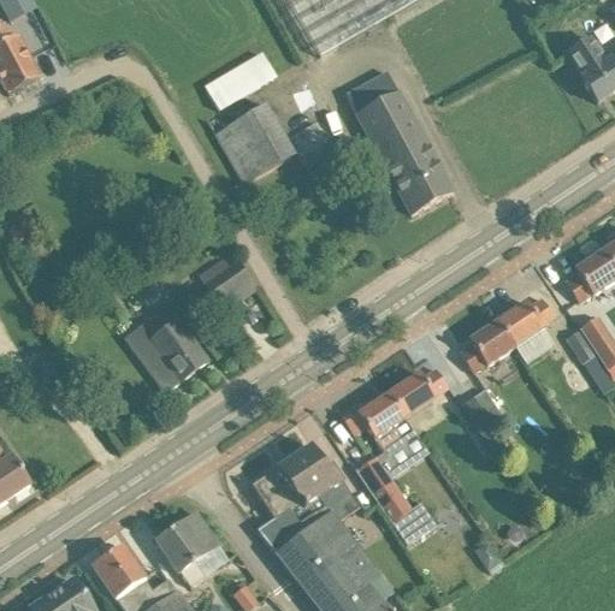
[(3,0),(12,19),(39,5),(36,0),(3,0)]
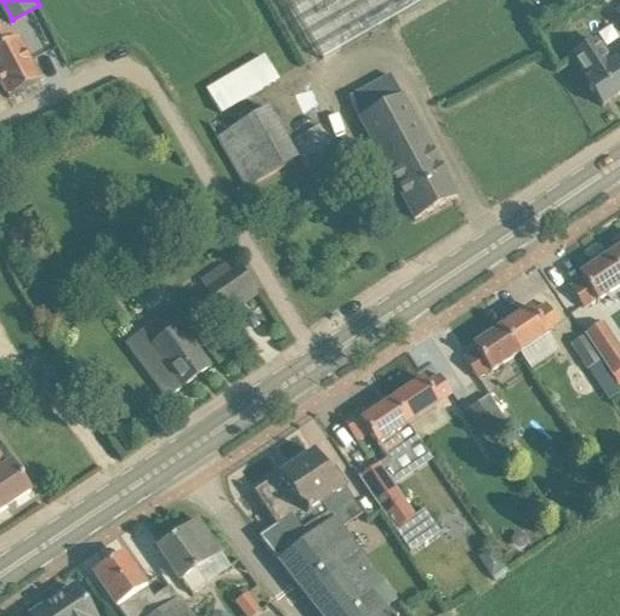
[(291,0),(324,56),(420,0),(291,0)]
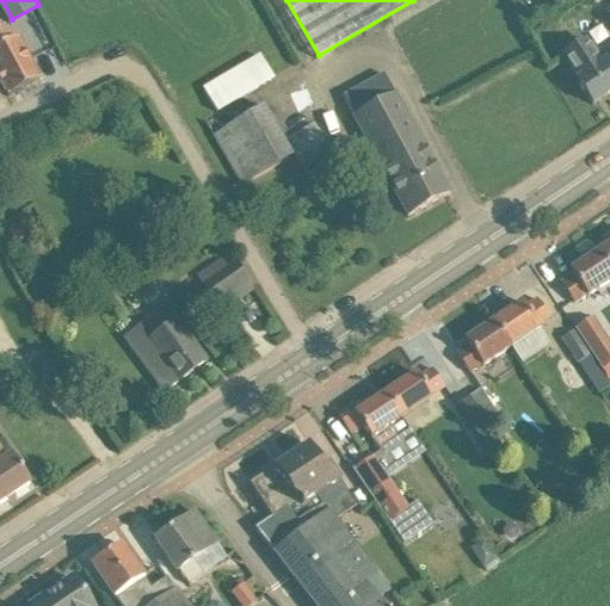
[(4,22),(0,23),(0,74),(8,92),(41,75),(18,33),(12,36),(4,22)]
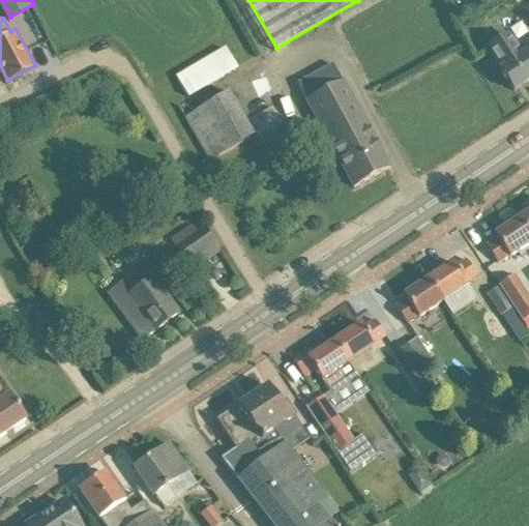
[(515,87),(528,78),(528,52),(526,49),(524,51),(510,30),(490,44),(502,62),(500,66),(515,87)]
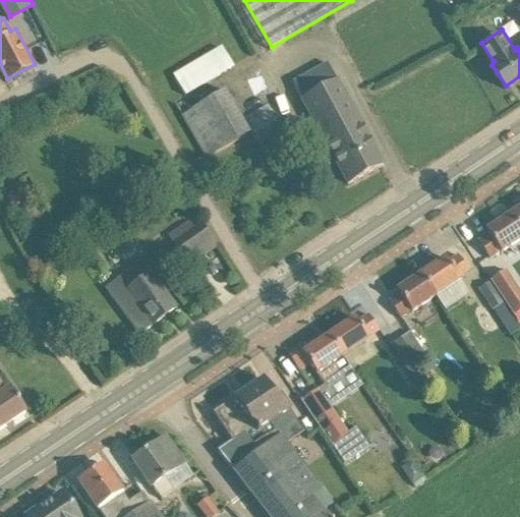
[(183,93),(236,64),(224,42),(172,70),(183,93)]
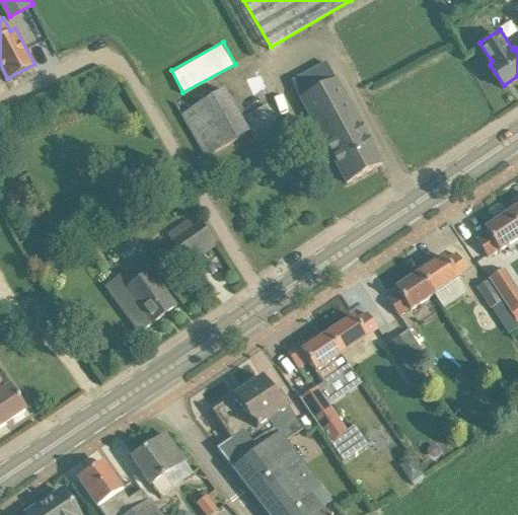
[(348,179),(382,161),(325,62),(293,80),(348,179)]
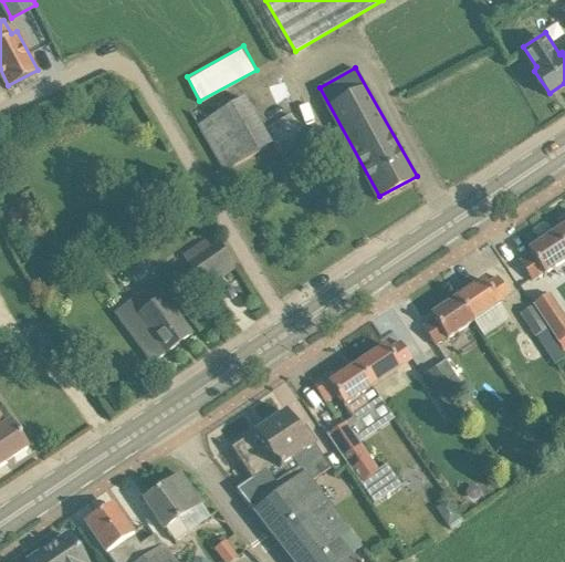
[(251,169),(305,138),(300,129),(306,125),(296,110),(291,113),(290,111),(263,125),(246,95),(199,123),(226,168),(244,157),(251,169)]
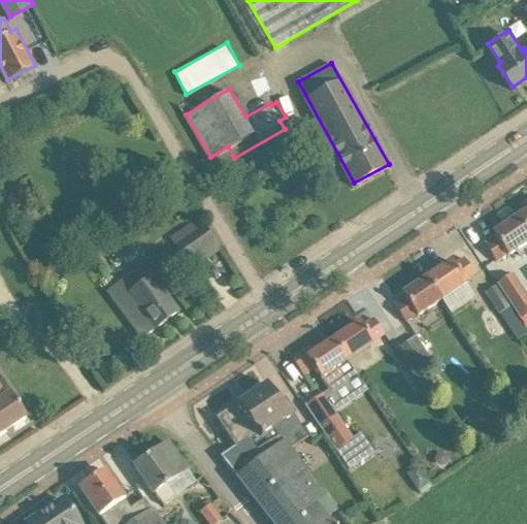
[(24,202),(22,192),(6,196),(9,206),(24,202)]
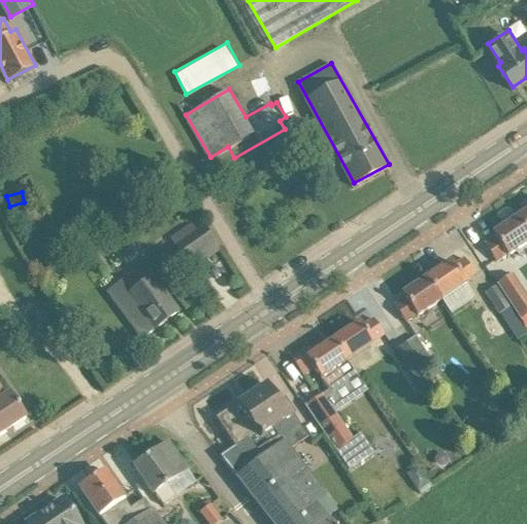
[(526,207),(518,214),(524,223),(526,227),(526,207)]
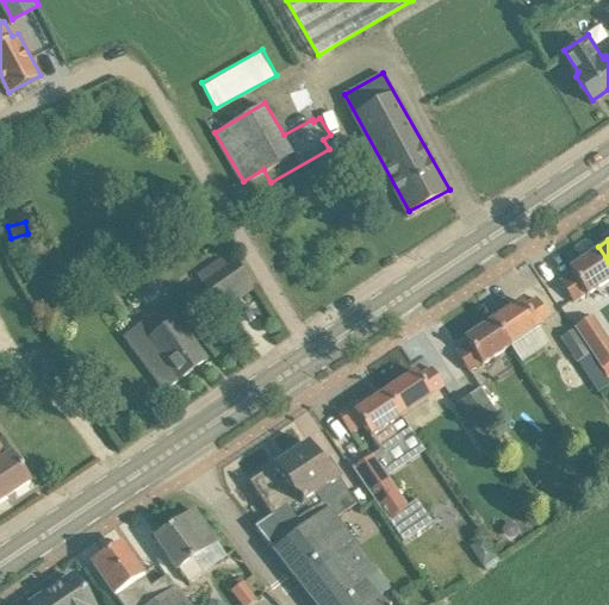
[(561,279),(573,298),(586,289),(589,292),(608,278),(608,262),(606,257),(598,247),(570,266),(573,270),(561,279)]
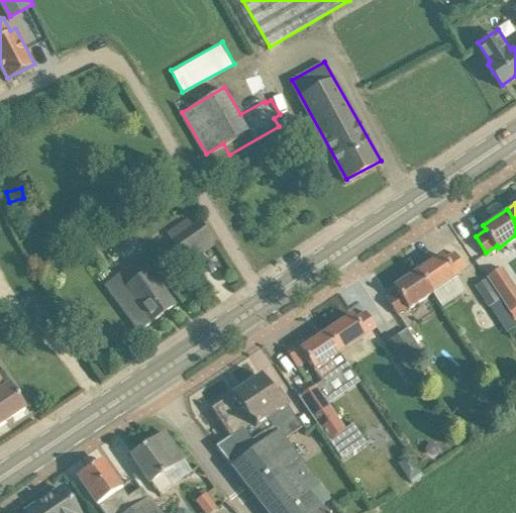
[(187,261),(199,253),(215,242),(200,218),(193,222),(188,215),(167,229),(187,261)]
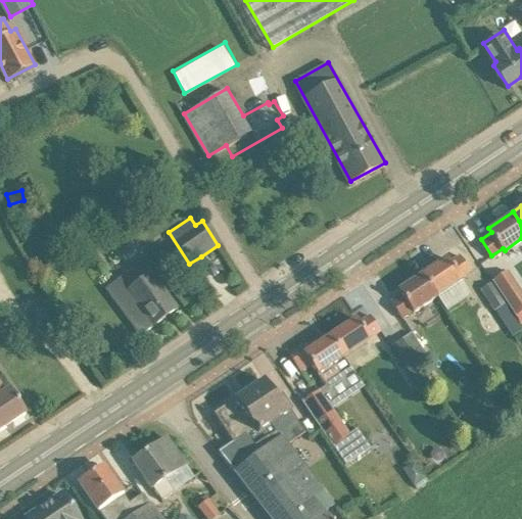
[(462,276),(472,269),(461,252),(451,260),(447,255),(423,272),(438,294),(463,277),(462,276)]
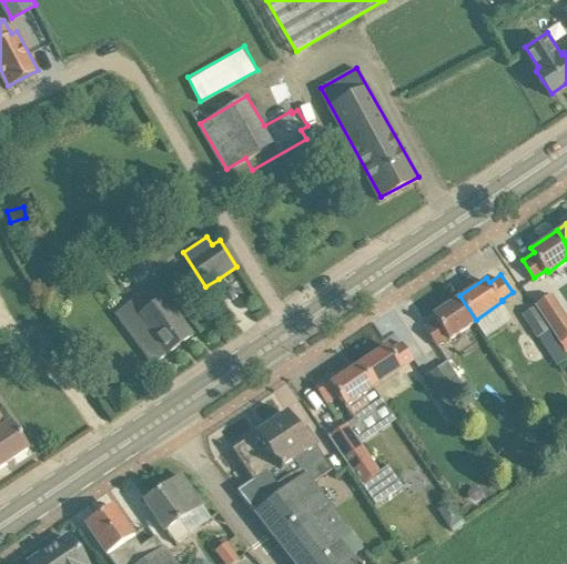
[(112,312),(123,326),(151,364),(193,331),(154,281),(112,312)]
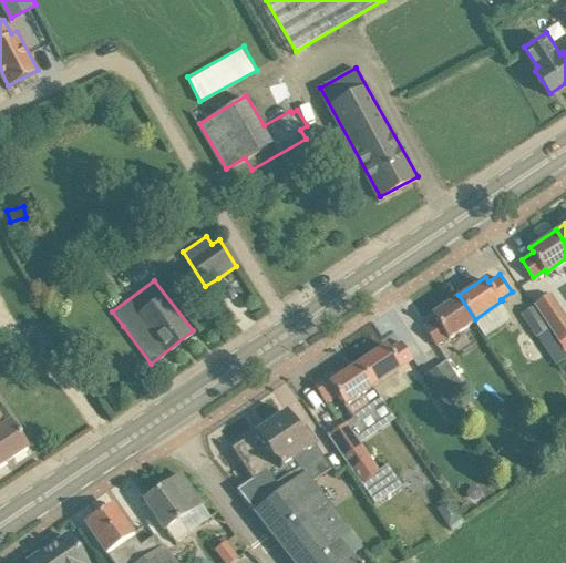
[(534,302),(561,340),(565,336),(565,313),(552,292),(534,302)]
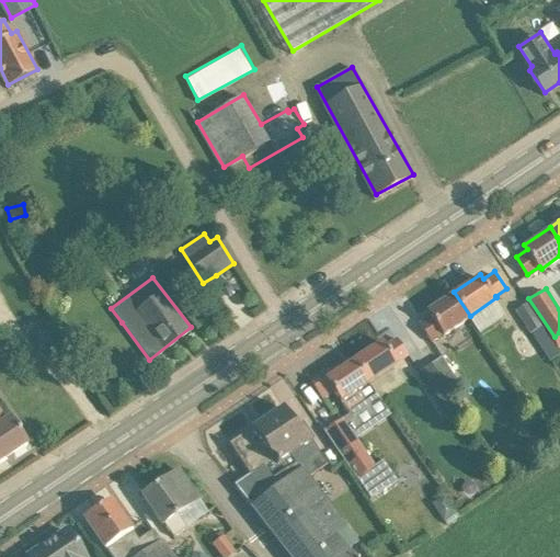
[(420,321),(423,326),(432,339),(443,331),(444,332),(470,316),(454,292),(427,309),(431,314),(420,321)]
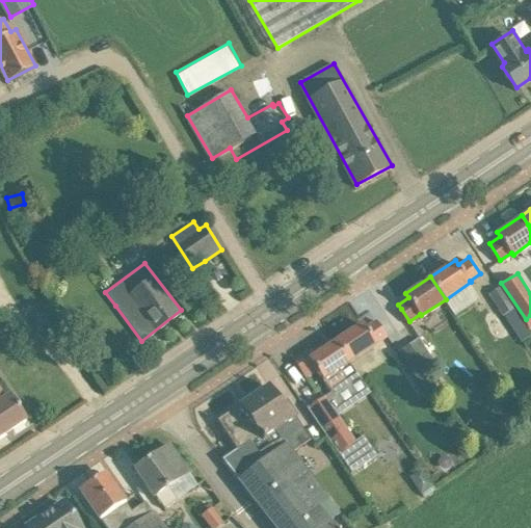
[(513,326),(524,320),(501,285),(489,291),(513,326)]
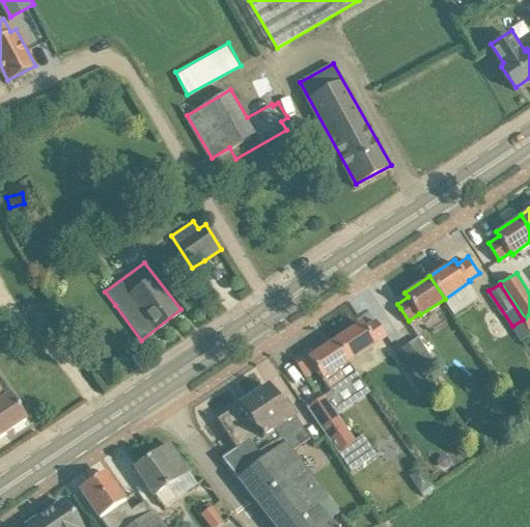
[(49,322),(49,309),(37,309),(37,322),(49,322)]
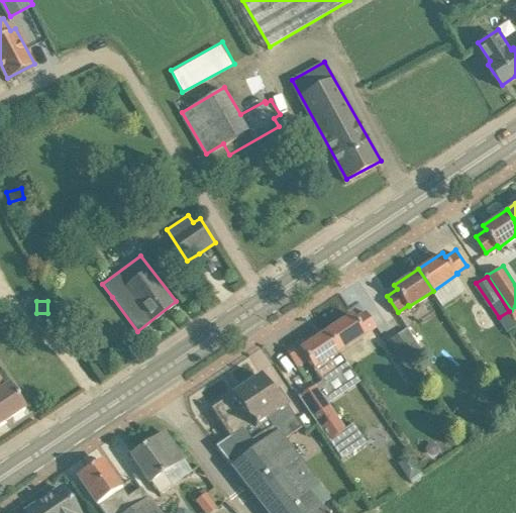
[(353,312),(327,329),(340,350),(367,332),(373,342),(382,336),(375,325),(377,324),(367,309),(355,316),(353,312)]
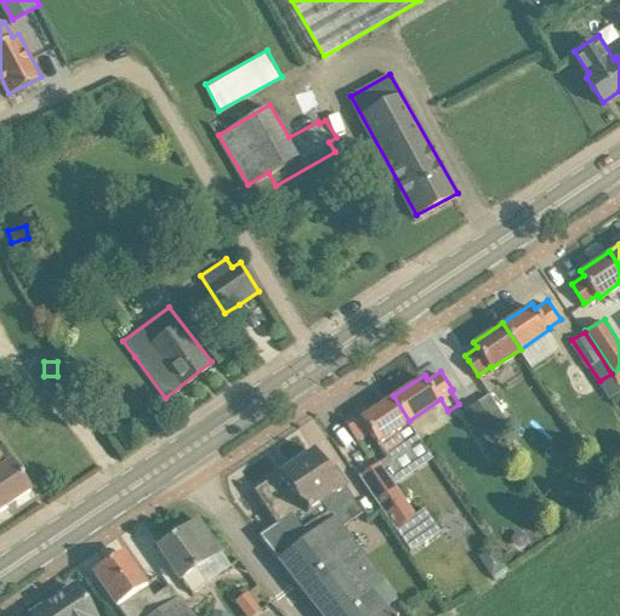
[(490,391),(478,399),(510,448),(522,440),(490,391)]
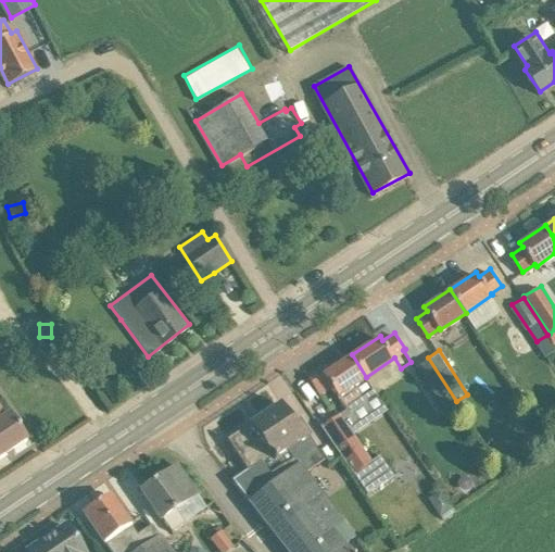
[(355,384),(366,377),(352,354),(330,368),(326,362),(307,374),(317,389),(330,380),(349,411),(366,400),(355,384)]
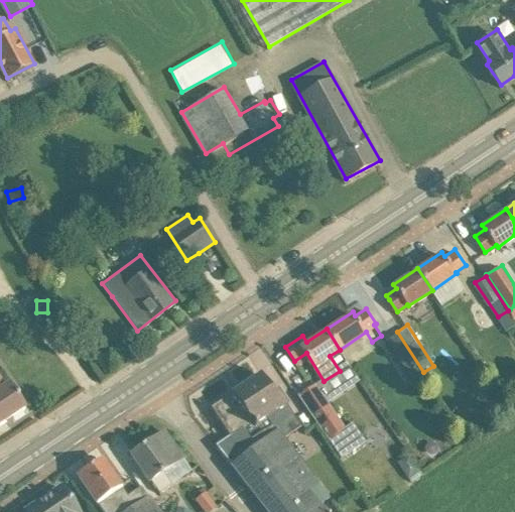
[(423,372),(397,332),(386,338),(412,379),(423,372)]
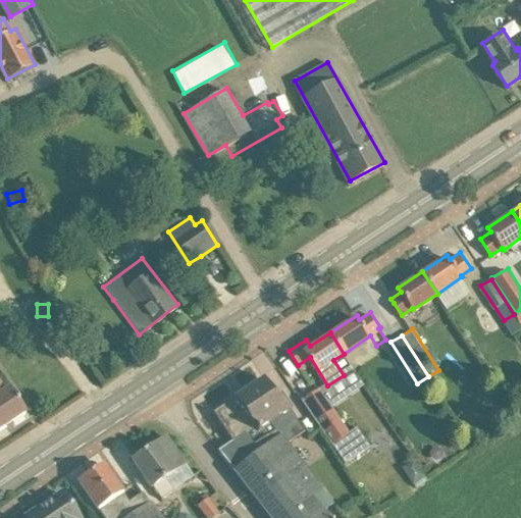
[(0,376),(0,427),(27,410),(10,384),(7,386),(0,376)]
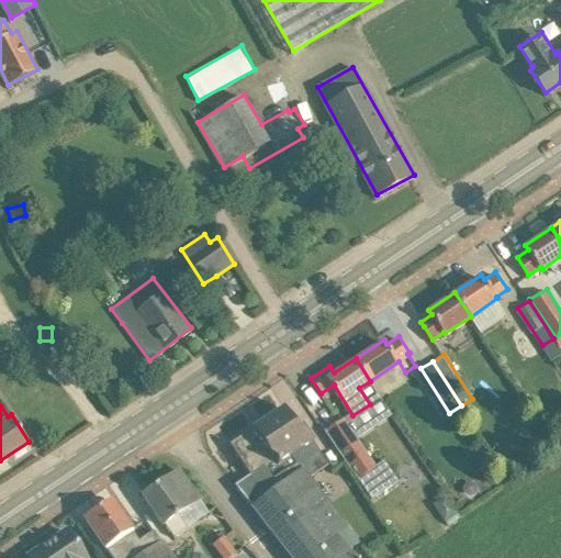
[(250,471),(236,483),(254,506),(254,505),(294,557),(354,557),(347,549),(357,543),(307,477),(328,462),(312,438),(314,437),(304,421),(299,425),(285,405),(231,442),(250,471)]
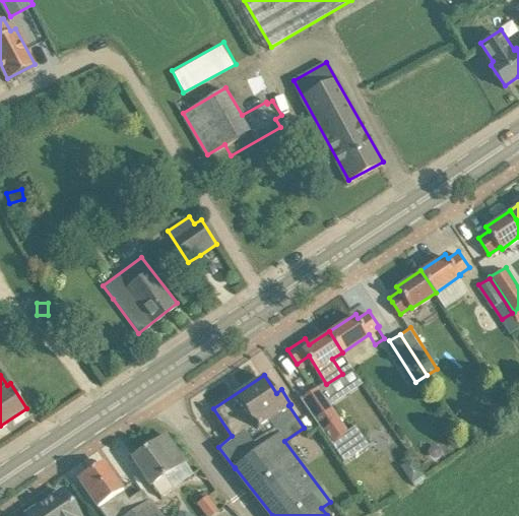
[(333,444),(344,459),(368,443),(355,426),(348,430),(319,385),(302,396),(320,424),(333,444)]
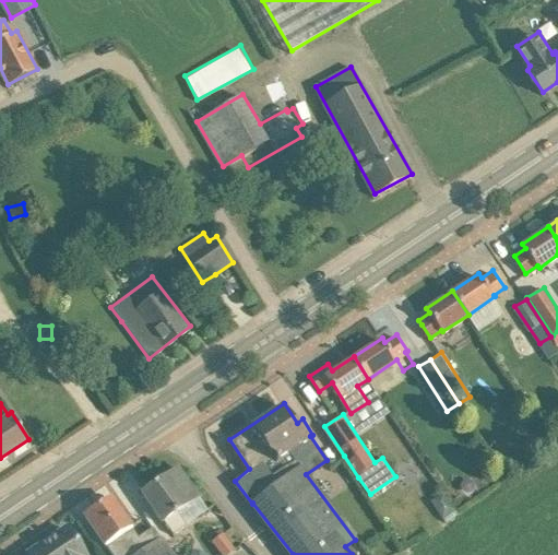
[(179,465),(161,479),(181,507),(199,494),(199,493),(197,495),(192,487),(193,486),(179,465)]
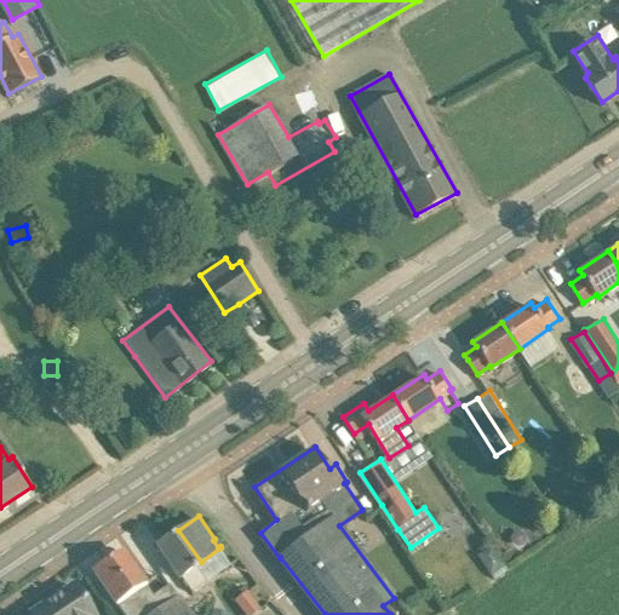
[(482,559),(491,572),(502,564),(505,562),(497,550),(491,541),(480,550),(479,556),(482,559)]
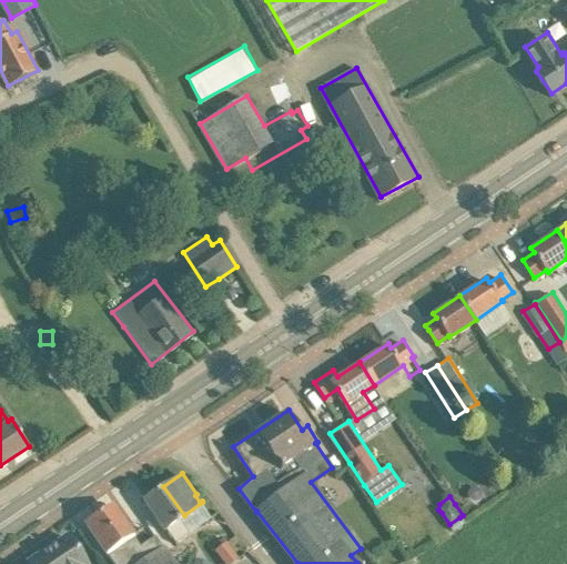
[(88,522),(93,531),(108,552),(117,563),(179,563),(164,543),(163,544),(155,533),(141,543),(114,504),(88,522)]
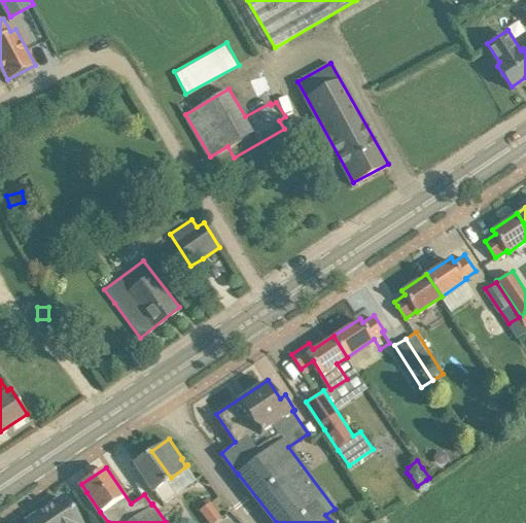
[(82,522),(64,495),(28,520),(30,522),(82,522)]
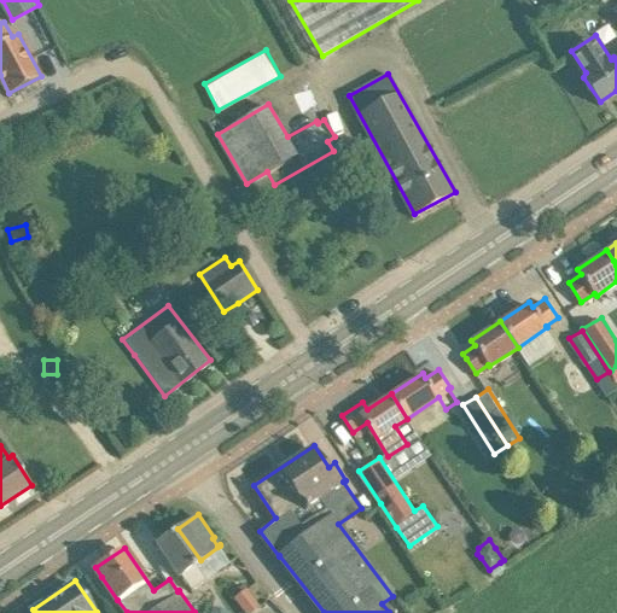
[(246,588),(237,596),(249,612),(258,605),(246,588)]
